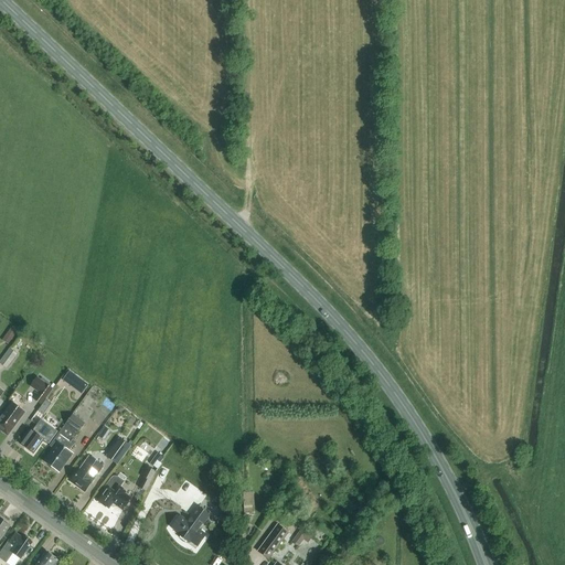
[(17,332),(11,327),(4,334),(11,340),(17,332)]
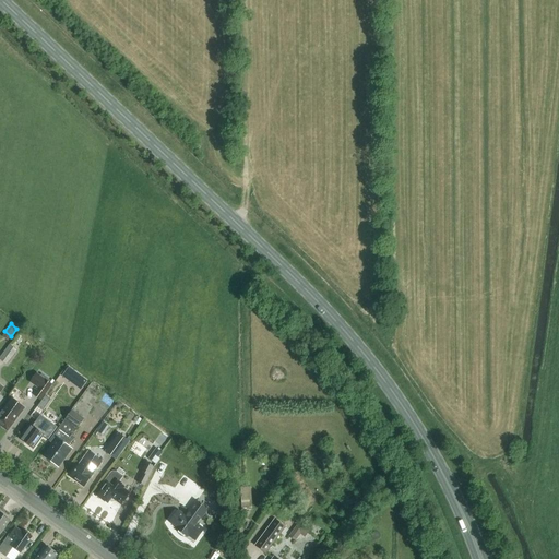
[(16,349),(8,344),(0,355),(0,359),(7,365),(16,349)]
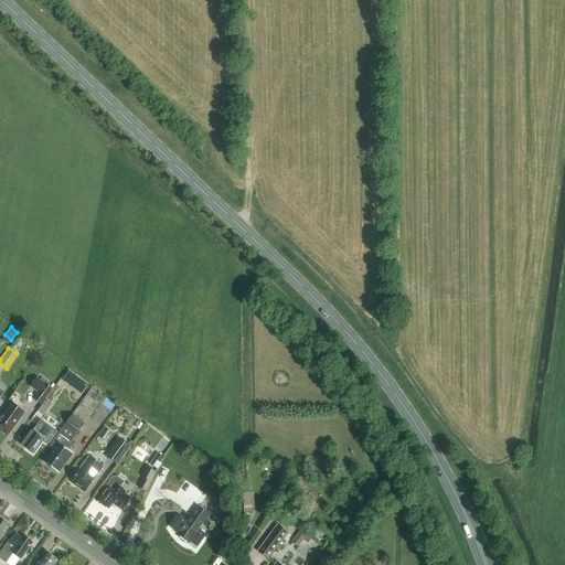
[(62,381),(72,387),(78,377),(68,371),(62,381)]
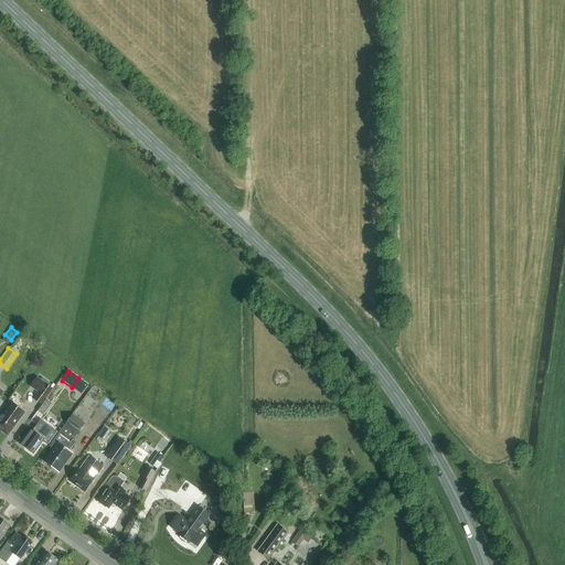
[(53,388),(36,376),(29,386),(38,393),(32,400),(41,405),(44,400),(53,388)]
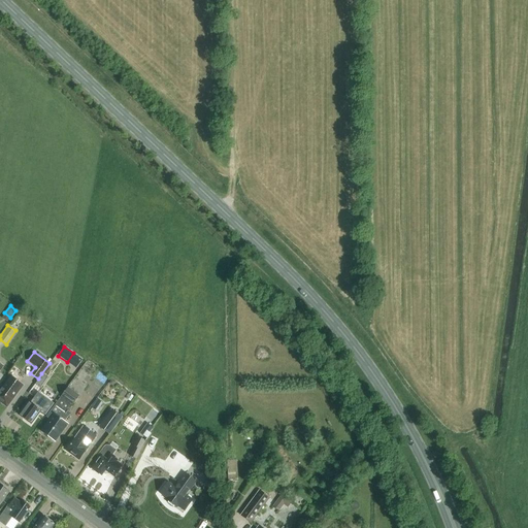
[(72,382),(79,375),(72,367),(65,373),(72,382)]
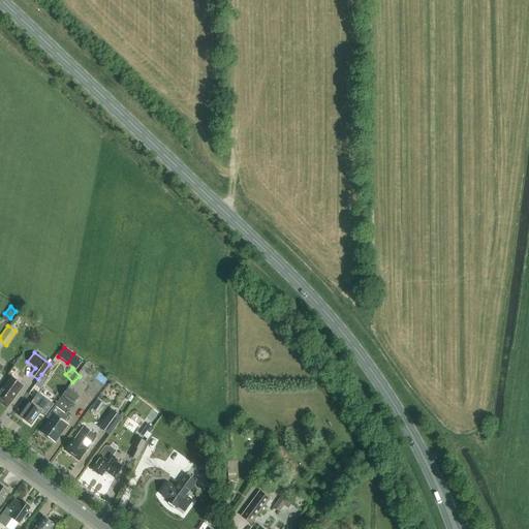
[(48,378),(41,374),(38,379),(34,384),(39,389),(48,378)]
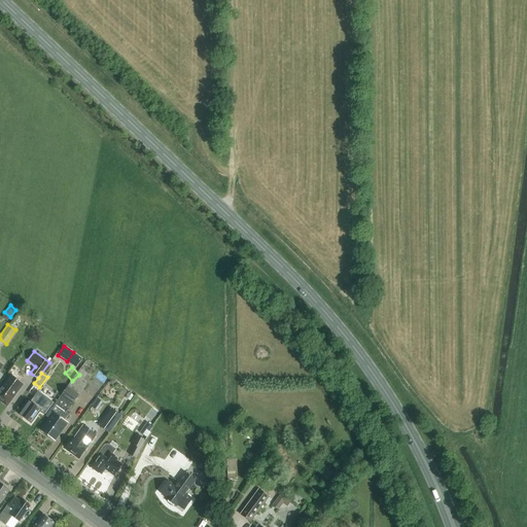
[(11,376),(0,390),(0,400),(7,407),(23,384),(11,376)]
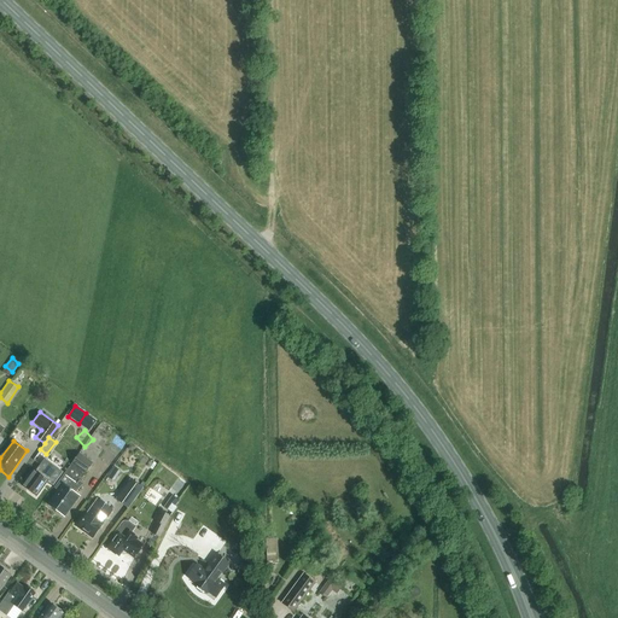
[(82,483),(80,482),(92,462),(79,453),(53,488),(58,491),(48,506),(64,517),(79,496),(75,493),(82,483)]
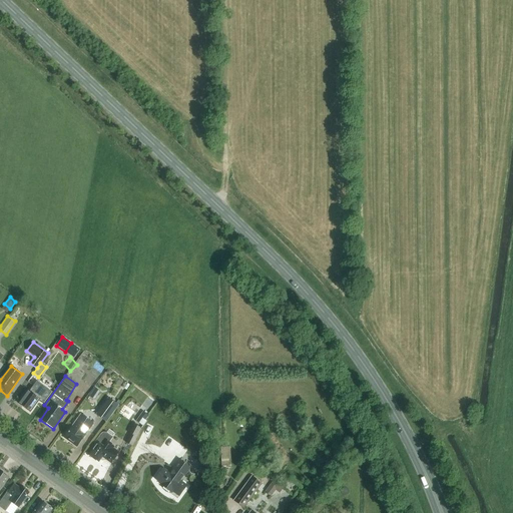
[(28,391),(19,405),(29,412),(39,399),(44,402),(51,392),(38,383),(31,393),(28,391)]
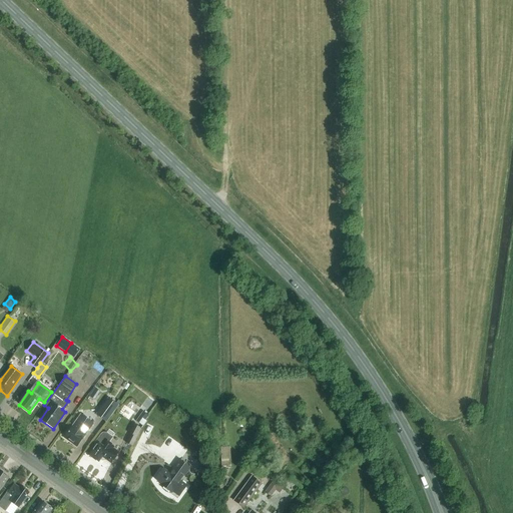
[(117,405),(107,397),(94,414),(105,422),(117,405)]
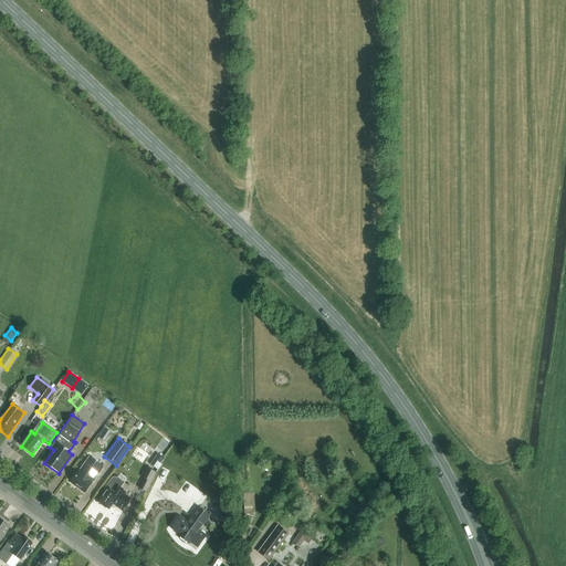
[(157,463),(154,468),(157,470),(165,459),(158,454),(154,461),(157,463)]
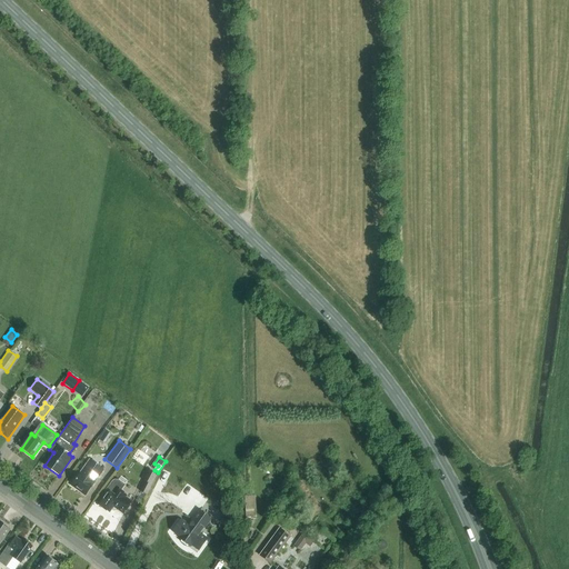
[(71,486),(79,491),(86,496),(95,483),(103,471),(89,461),(80,473),(71,486)]
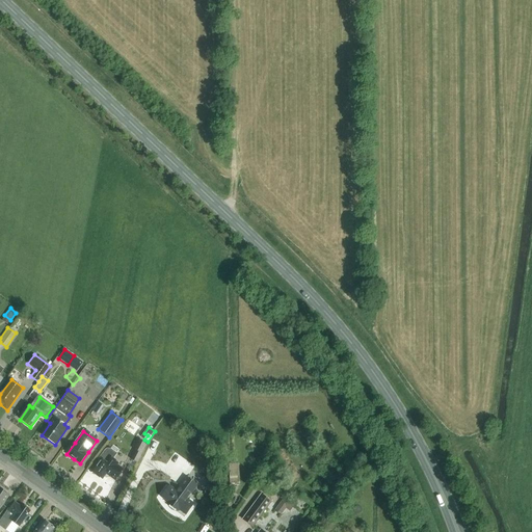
[(174,454),(187,446),(180,434),(167,443),(174,454)]
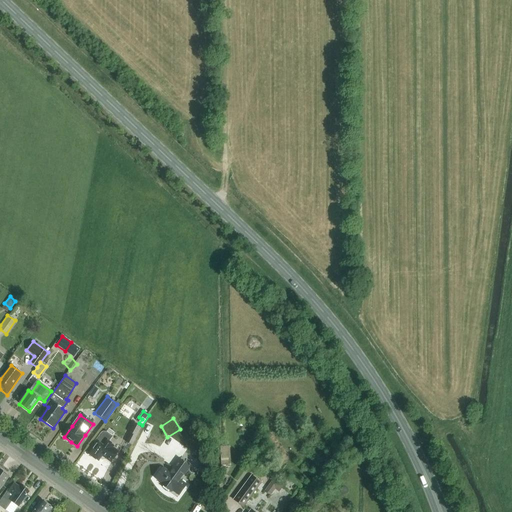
[(132,424),(128,432),(130,433),(125,442),(132,445),(140,427),(132,424)]
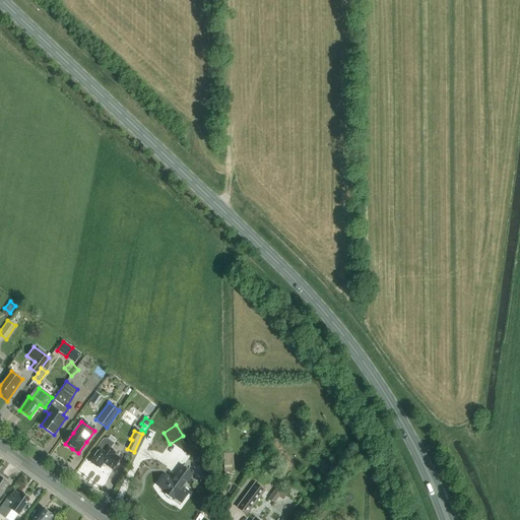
[(114,443),(108,439),(107,438),(106,438),(105,438),(104,439),(103,439),(102,440),(91,454),(93,455),(89,461),(100,468),(102,465),(104,467),(105,466),(106,465),(113,470),(120,459),(114,455),(116,453),(110,449),(114,443)]
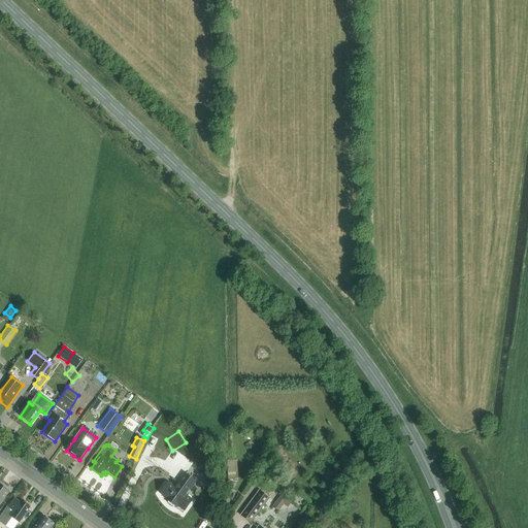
[(234,456),(230,455),(230,459),(227,459),(227,480),(237,480),(237,459),(234,459),(234,456)]
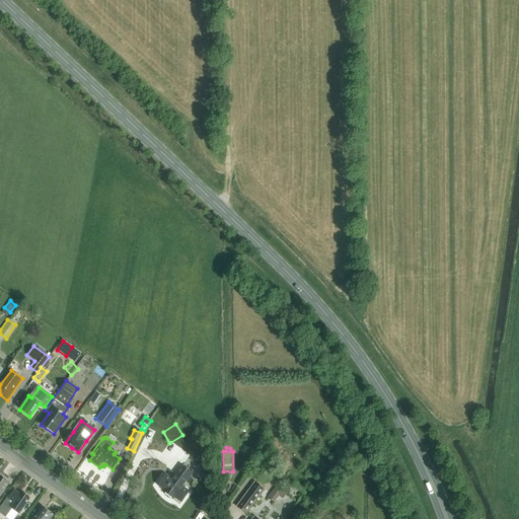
[(180,503),(182,500),(189,492),(181,488),(192,473),(181,466),(171,479),(165,475),(158,485),(164,490),(163,492),(165,493),(165,495),(170,499),(171,497),(173,499),(174,498),(180,503)]
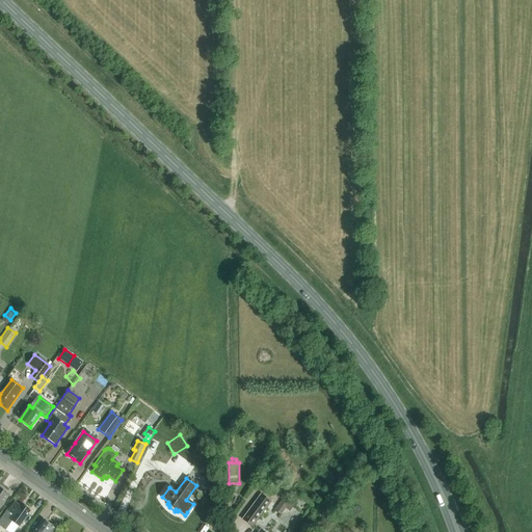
[(212,494),(216,488),(208,482),(205,487),(212,494)]
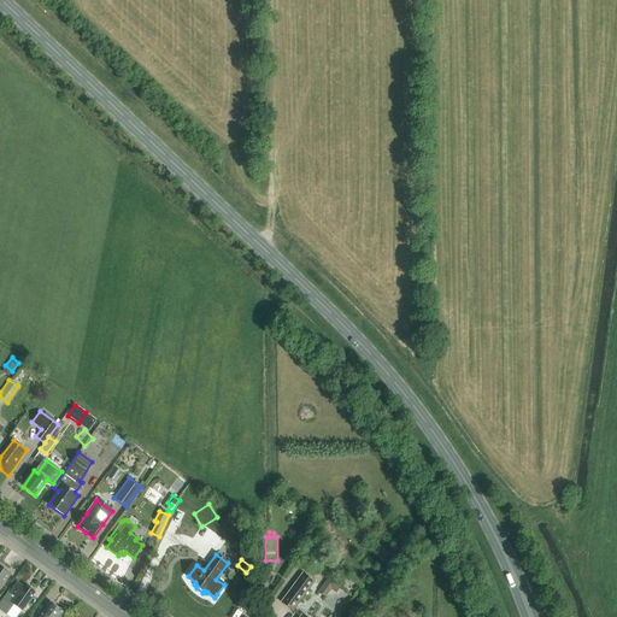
[(275,566),(266,562),(245,597),(253,603),(275,566)]
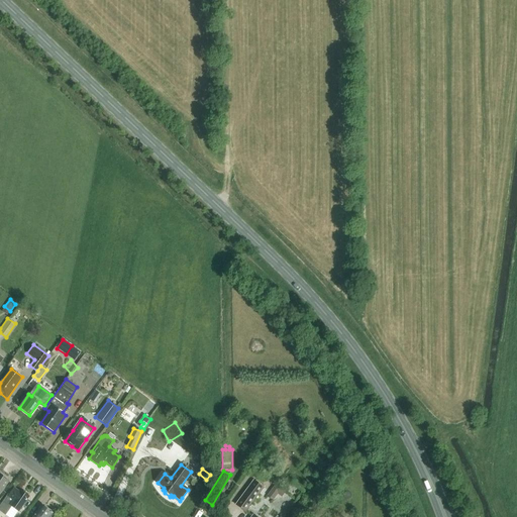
[(0,493),(8,482),(7,481),(6,480),(4,478),(2,478),(0,476),(0,493)]
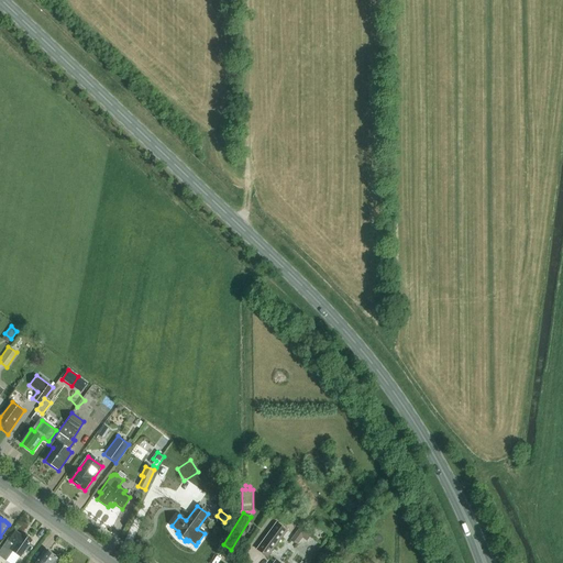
[(276,522),(267,536),(256,550),(267,558),(287,531),(276,522)]
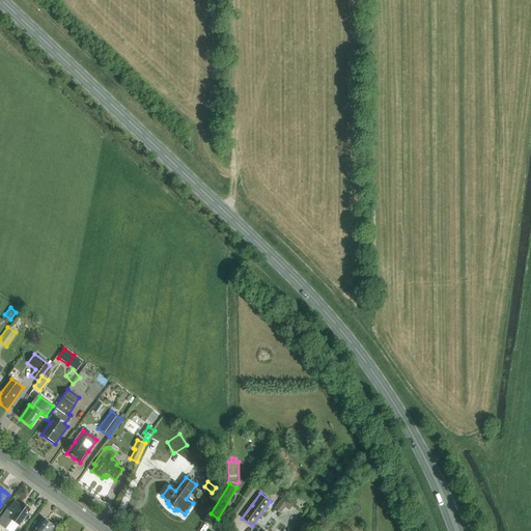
[(294,504),(283,497),(274,508),(280,513),(285,507),(289,510),(294,504)]
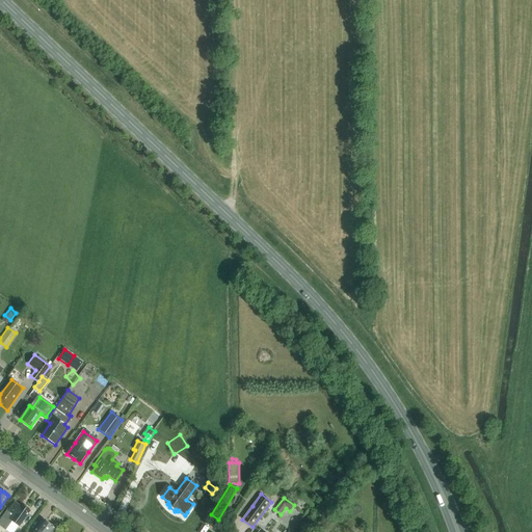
[(15,503),(9,510),(8,509),(6,510),(0,520),(0,526),(5,531),(11,522),(20,527),(21,525),(22,525),(23,523),(23,522),(30,511),(28,510),(29,509),(25,506),(24,507),(22,506),(21,507),(15,503)]
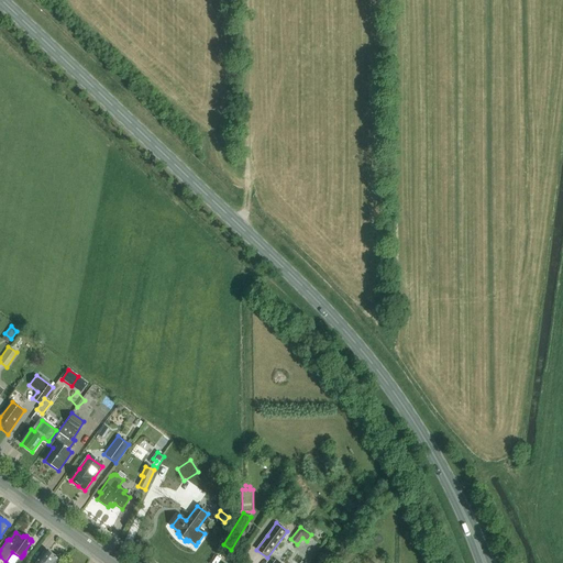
[(55,562),(58,560),(45,550),(36,562),(55,562)]
